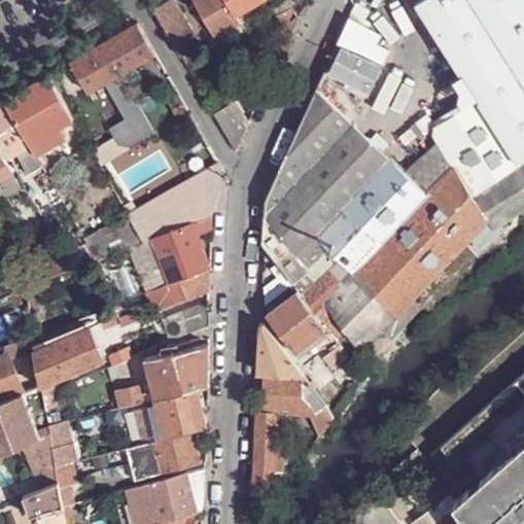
[(184,40),(191,36),(171,0),(152,11),(173,47),(184,40)]
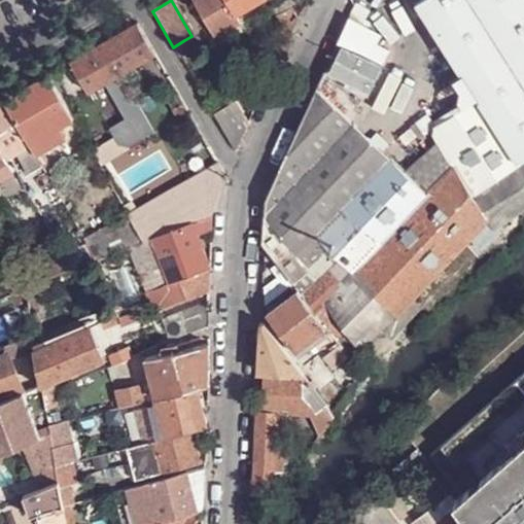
[(232,16),(222,0),(194,0),(189,2),(212,41),(237,26),(232,16)]
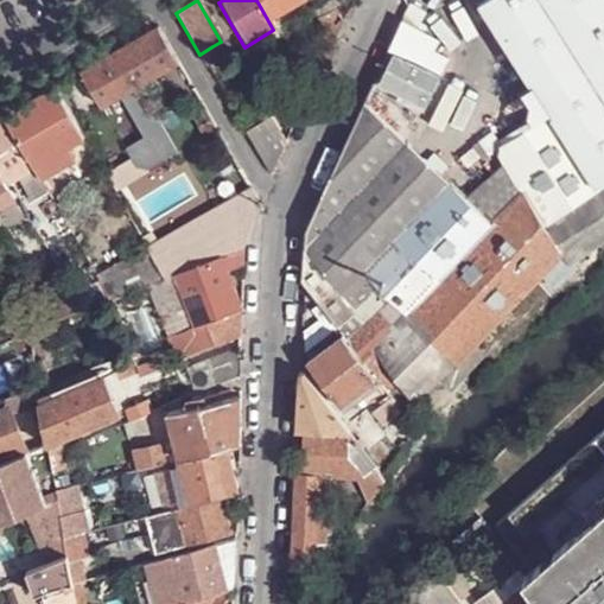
[(256,0),(267,19),(298,0),(256,0)]
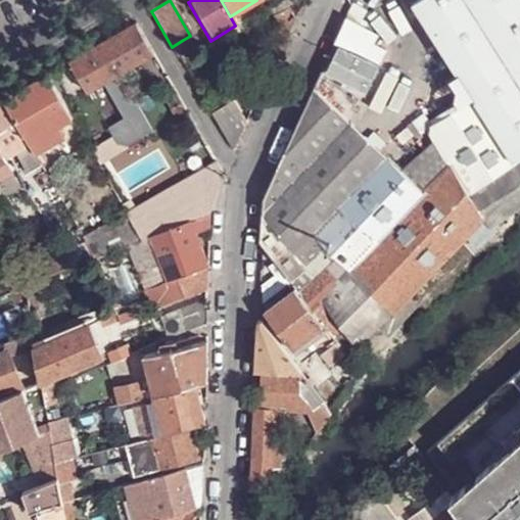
[(271,16),(285,7),(279,0),(266,7),(271,16)]
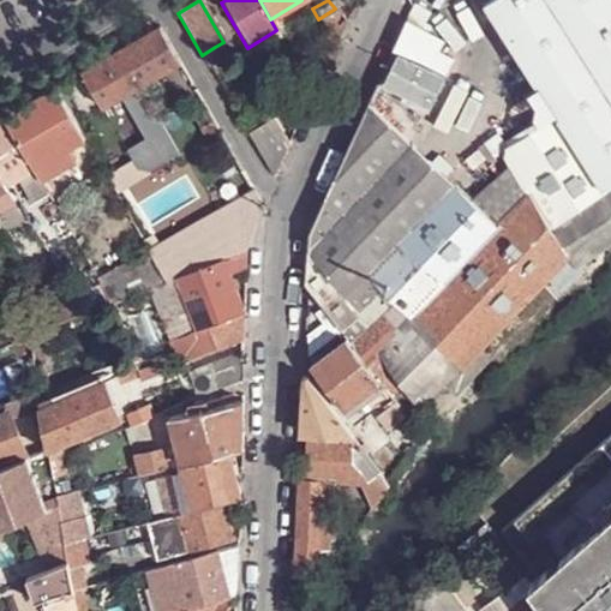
[(587,259),(610,241),(610,106),(543,0),(492,0),(484,6),(555,118),(504,151),(503,159),(510,168),(529,196),(567,257),(570,264),(574,269),(587,259)]
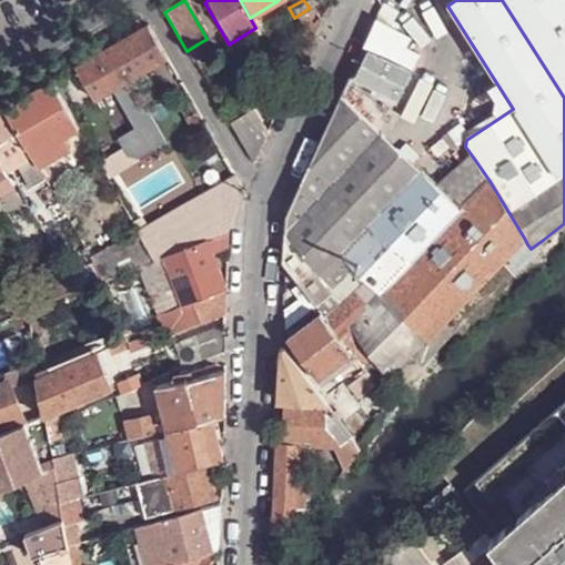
[(564,0),(502,0),(564,98),(564,0)]
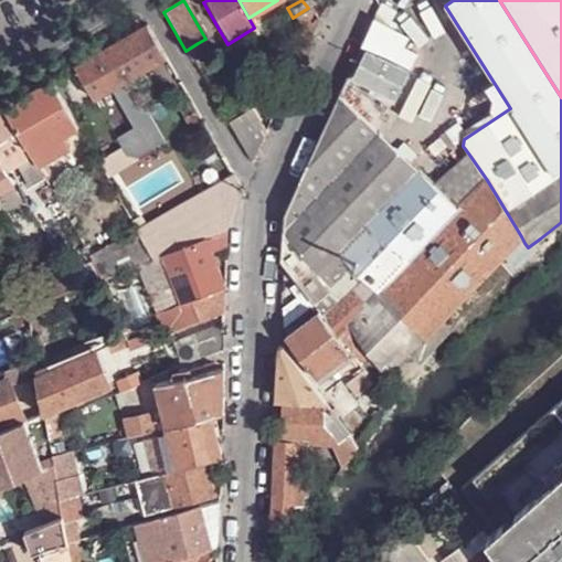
[(307,44),(318,23),(308,8),(293,18),(301,33),(307,44)]
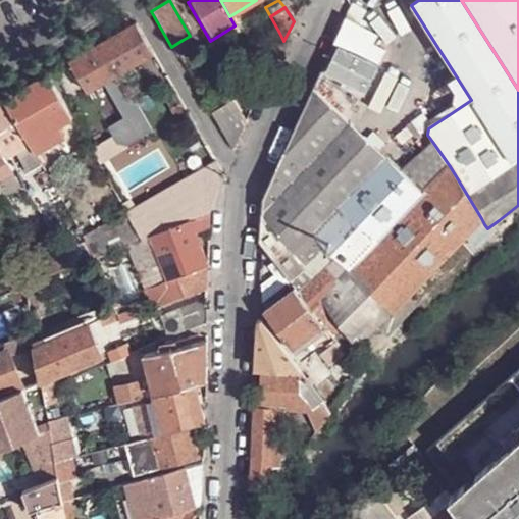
[(374,38),(343,22),(332,45),(363,60),(375,66),(383,53),(371,46),(374,38)]
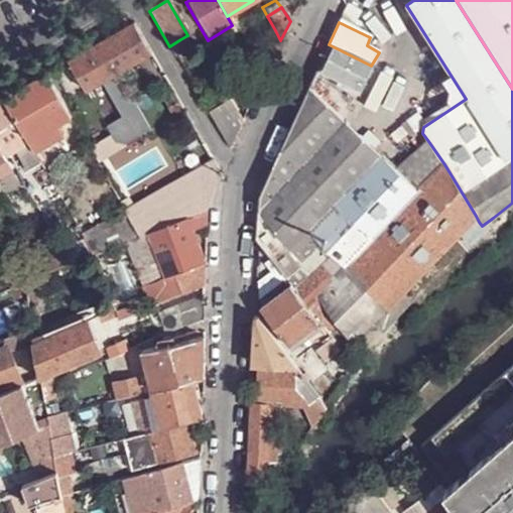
[(150,55),(132,25),(67,62),(85,93),(100,84),(122,121),(107,130),(114,143),(124,145),(150,130),(117,75),(150,55)]
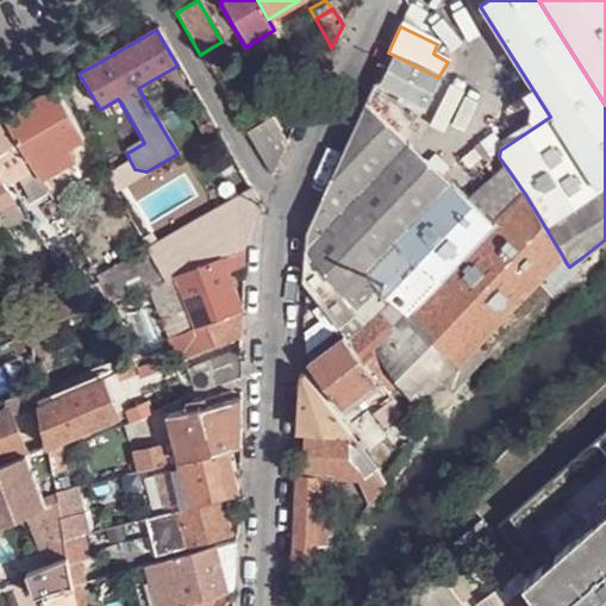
[(323,66),(331,48),(325,36),(311,45),(323,66)]
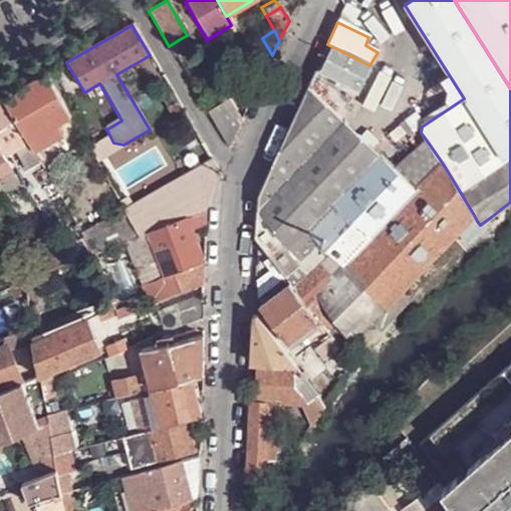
[(169,46),(176,59),(188,52),(180,39),(169,46)]
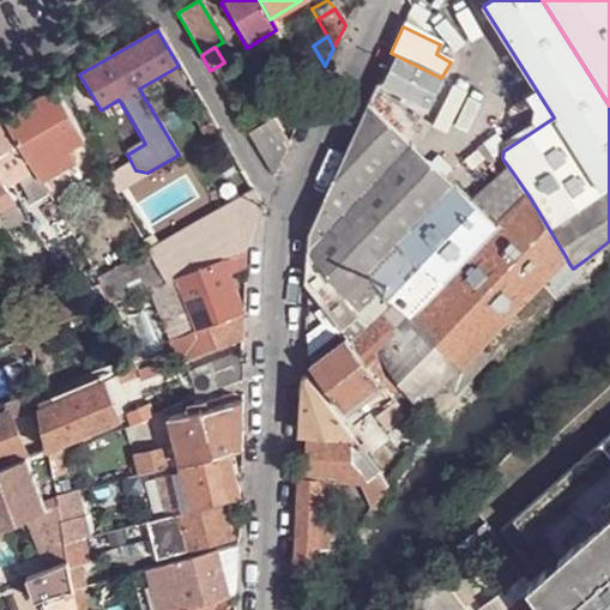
[(54,89),(1,119),(26,163),(65,142),(79,133),(54,89)]
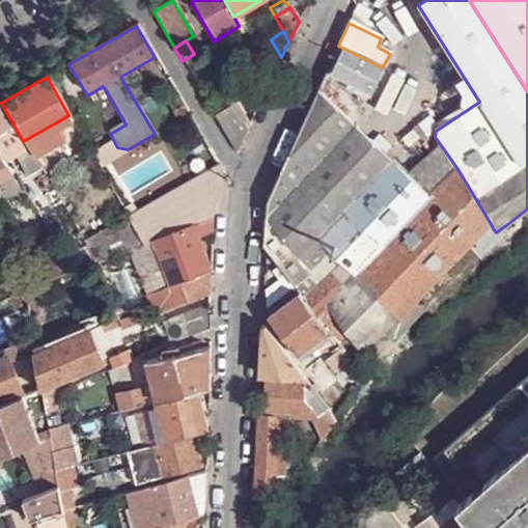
[(392,162),(360,130),(317,91),(306,115),(266,203),(261,247),(300,298),(299,299),(320,325),(328,336),(343,355),(351,364),(362,355),(326,306),(356,274),(318,239),(392,162)]
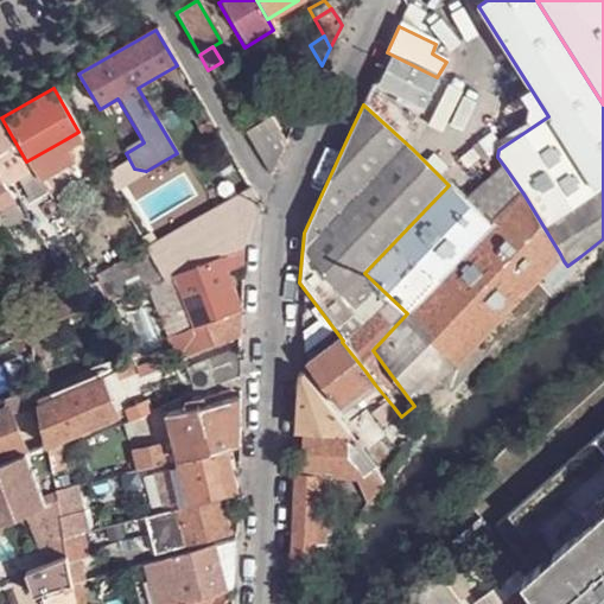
[(17,178),(31,170),(26,161),(1,118),(0,118),(0,175),(6,185),(17,178)]
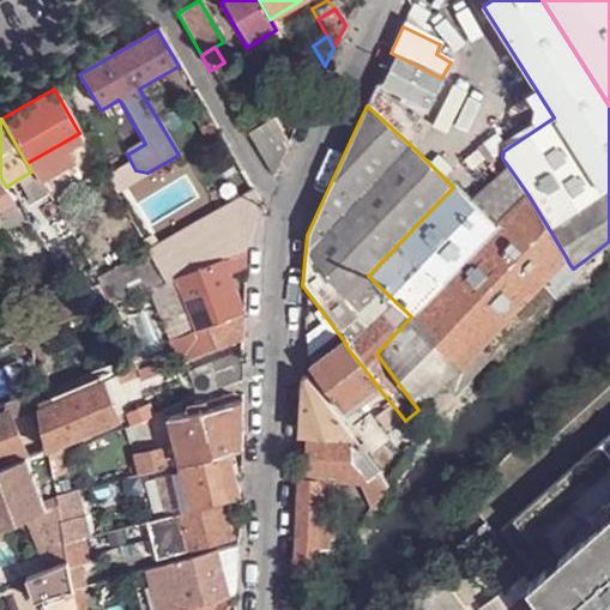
[(272,176),(287,148),(271,121),(247,134),(272,176)]
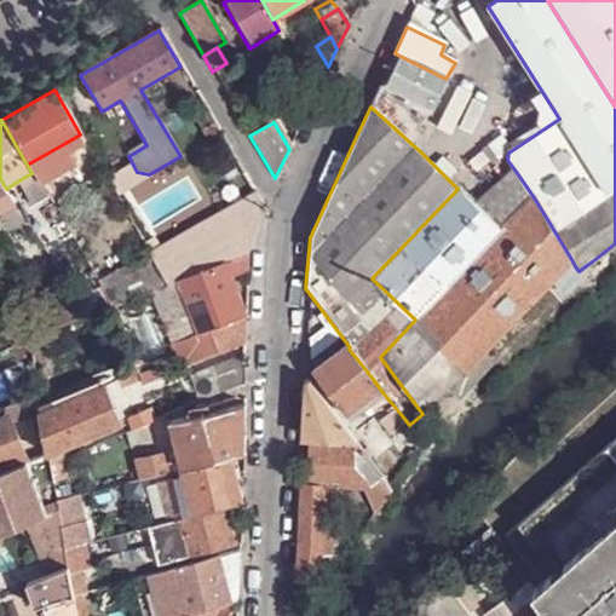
[(32,173),(39,186),(78,163),(65,143),(27,165),(32,173)]
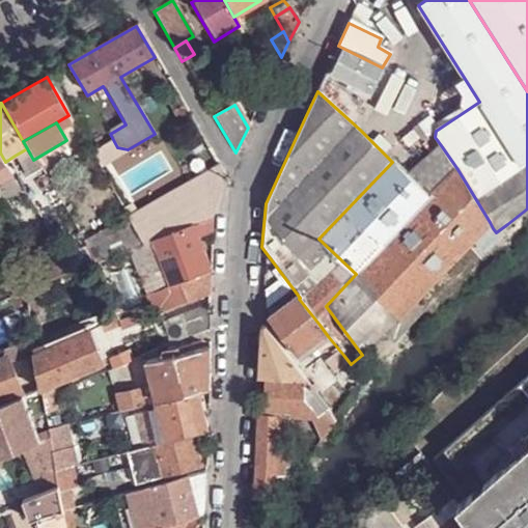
[(219,167),(203,141),(195,146),(210,172),(219,167)]
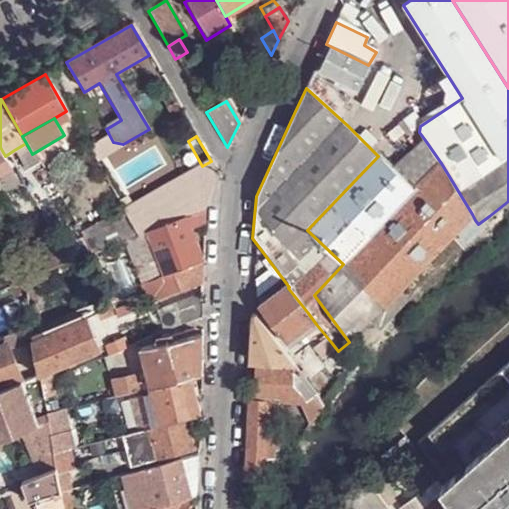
[(415,189),(441,163),(425,140),(392,168),(415,189)]
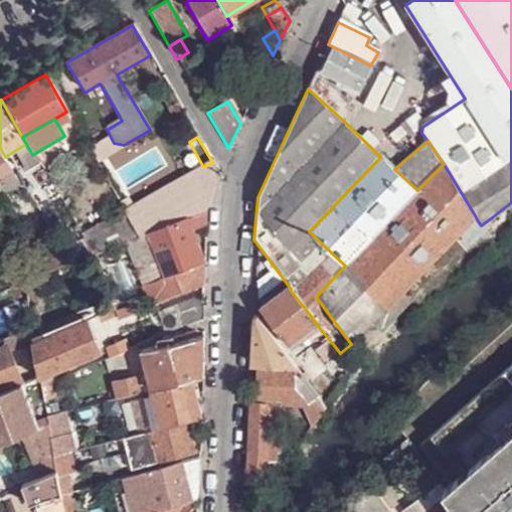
[(26,173),(38,166),(32,155),(26,144),(14,151),(20,161),(26,173)]
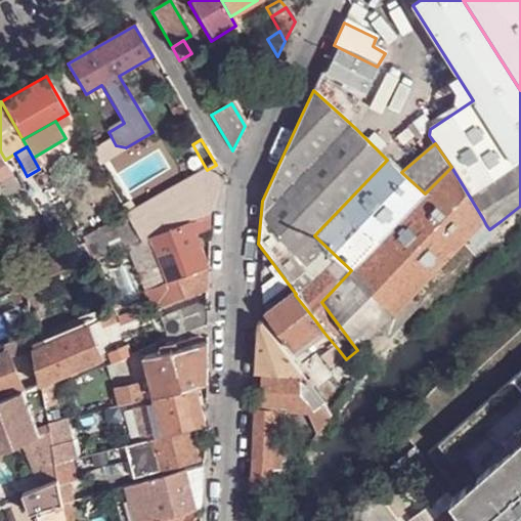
[(351,270),(425,193),(401,172),(387,160),(314,235),(351,270)]
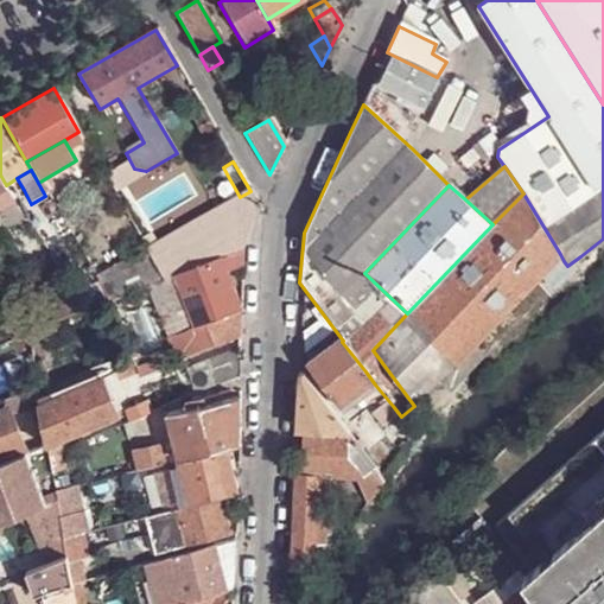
[(0,235),(5,243),(19,235),(1,204),(8,197),(2,188),(0,189),(0,235)]
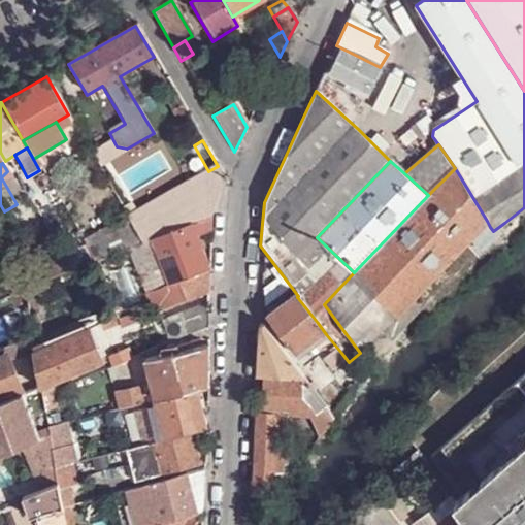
[(218,192),(223,175),(218,166),(208,171),(128,218),(142,243),(139,244),(142,251),(153,247),(152,240),(193,225),(209,218),(218,192)]
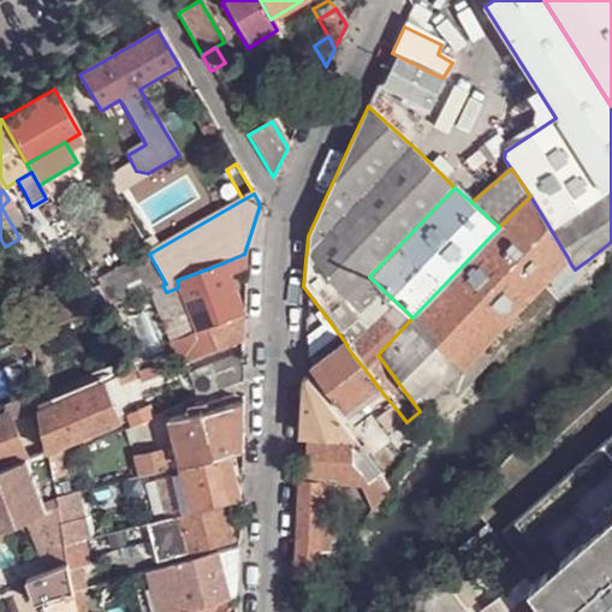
[(538,289),(568,257),(530,196),(499,227),(413,318),(378,355),(420,411),(440,388),(476,351),(538,289)]
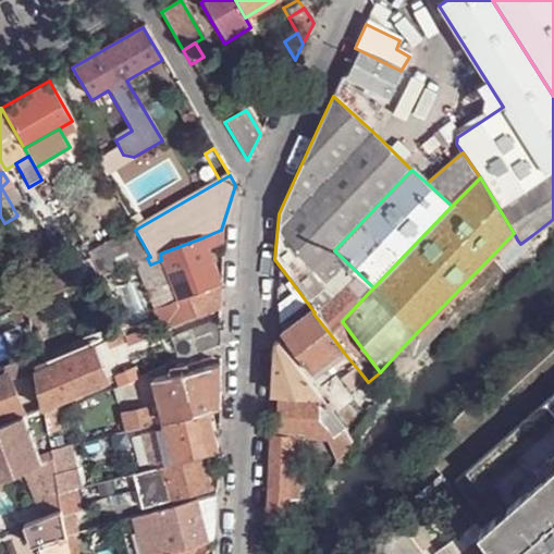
[(150,257),(135,230),(85,257),(98,279),(99,278),(134,265),(147,258),(150,257)]
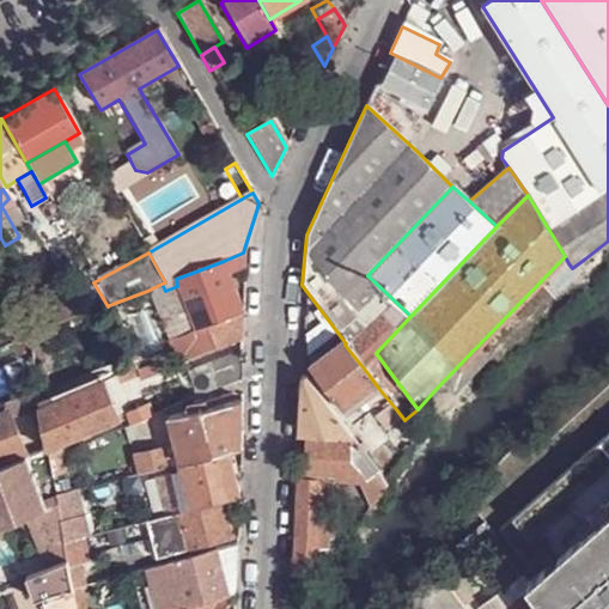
[(244,268),(243,253),(224,261),(229,274),(244,268)]
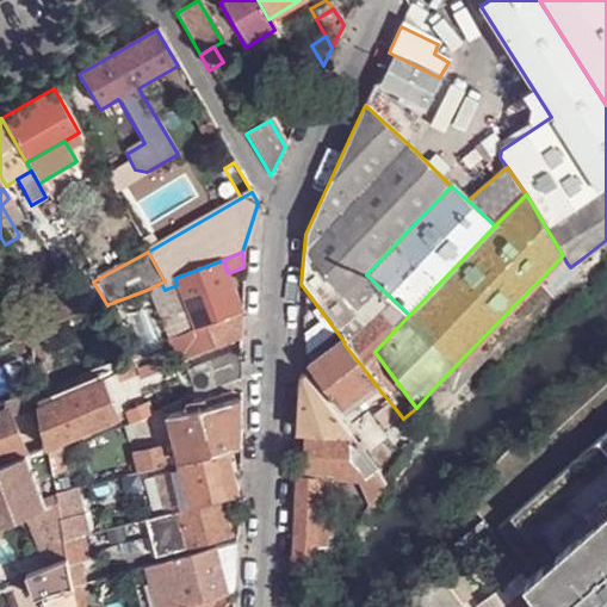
[(539,291),(567,262),(563,255),(533,286),(539,291)]
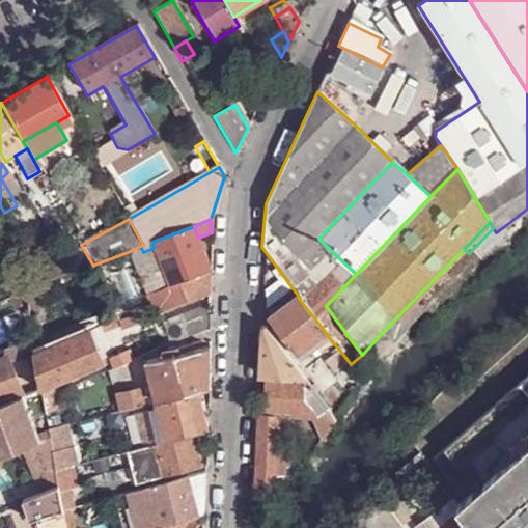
[(500,239),(510,231),(507,224),(496,232),(500,239)]
